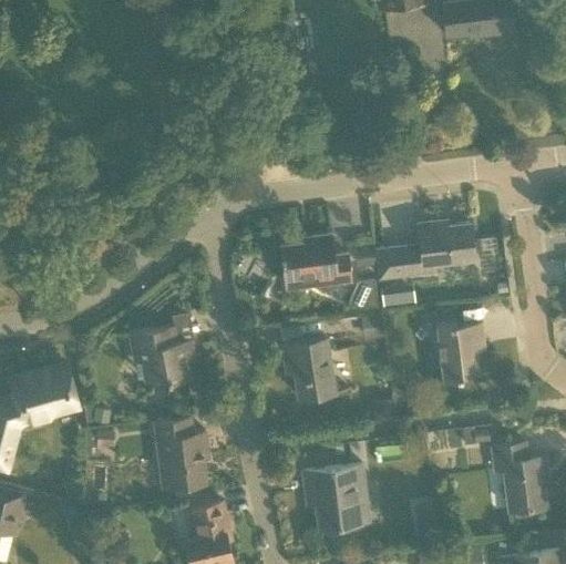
[(426,0),(382,0),(383,12),(428,7),(426,0)]
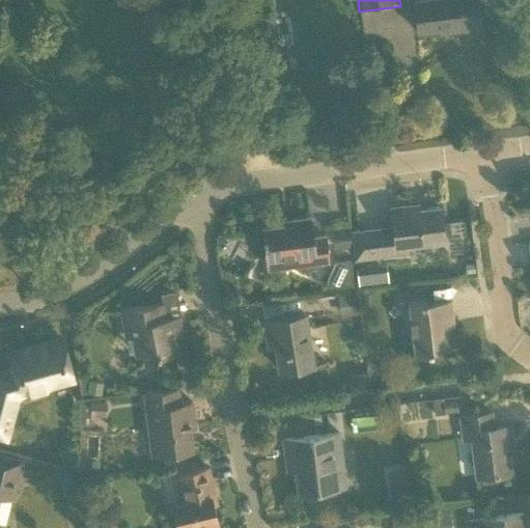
[(482,31),(480,10),(478,0),(434,0),(415,2),(419,36),(454,31),(455,35),(482,31)]
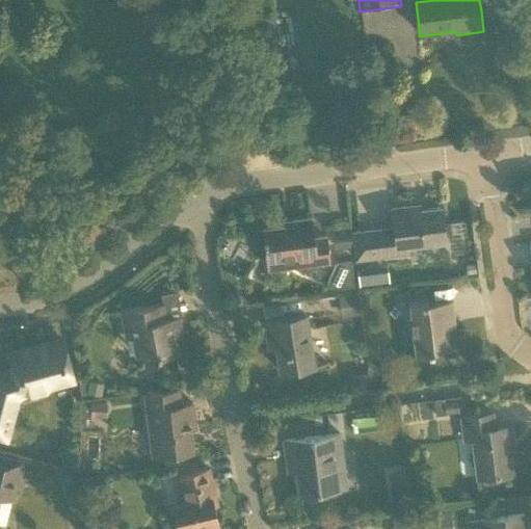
[(414,213),(414,208),(393,211),(395,230),(377,232),(381,260),(400,258),(399,252),(447,245),(442,210),(414,213)]
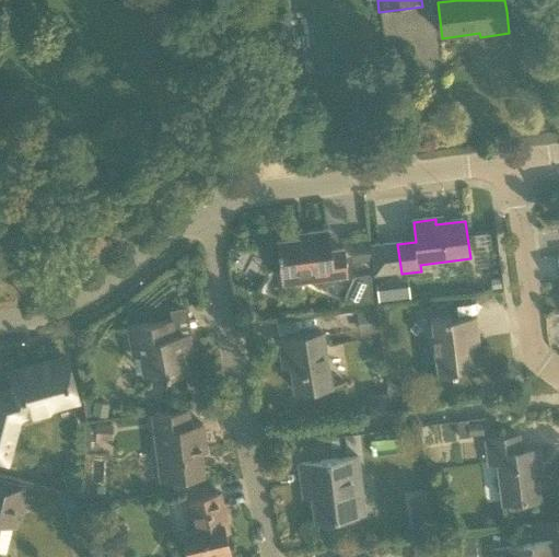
[(333,255),(328,233),(309,235),(310,240),(278,244),(280,256),(279,256),(282,288),(349,279),(345,253),(333,255)]
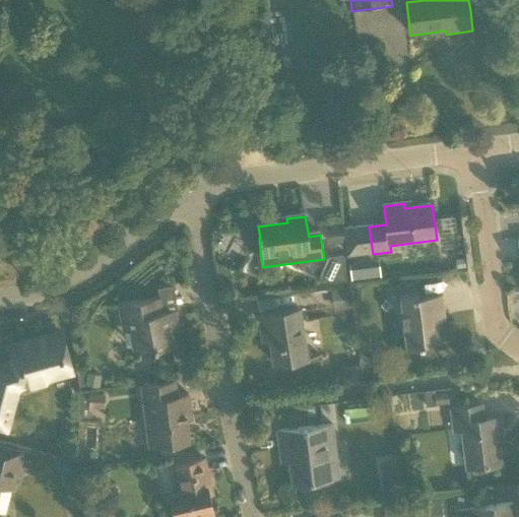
[(347,281),(343,256),(331,257),(330,260),(329,260),(321,276),(322,276),(321,278),(331,283),(347,281)]
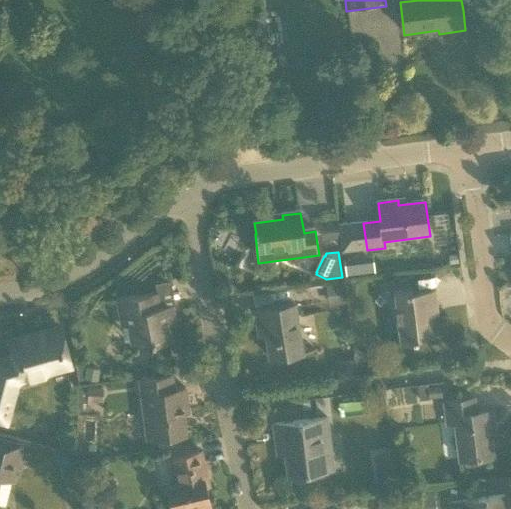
[(254,296),(255,307),(288,303),(287,292),(254,296)]
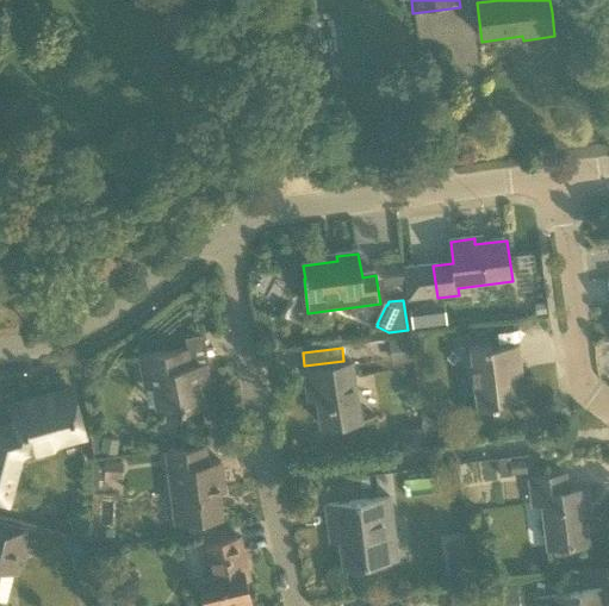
[(523,367),(521,348),(491,351),(491,350),(470,353),(477,411),(499,408),(498,406),(517,404),(513,368),(523,367)]
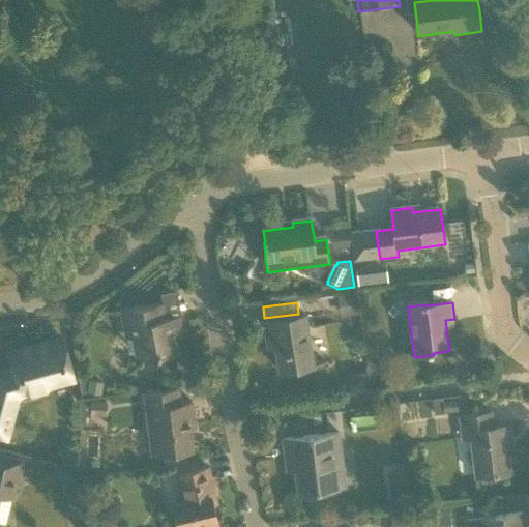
[(157,353),(158,358),(178,354),(174,327),(181,326),(179,318),(167,320),(165,304),(122,312),(126,341),(138,339),(141,355),(157,353)]
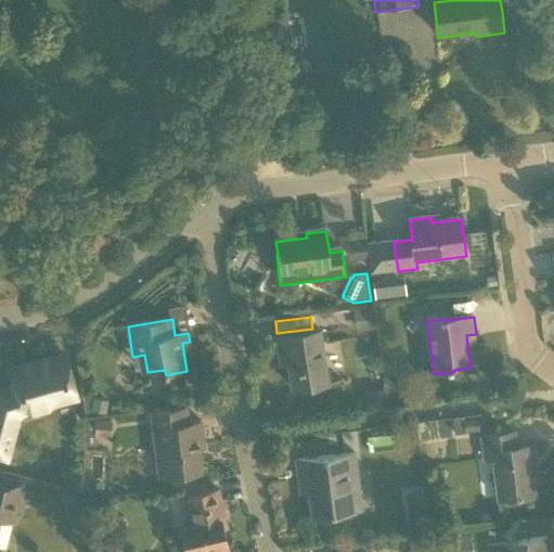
[(330,384),(321,332),(277,338),(280,356),(287,355),(293,392),(343,383),(343,382),(330,384)]
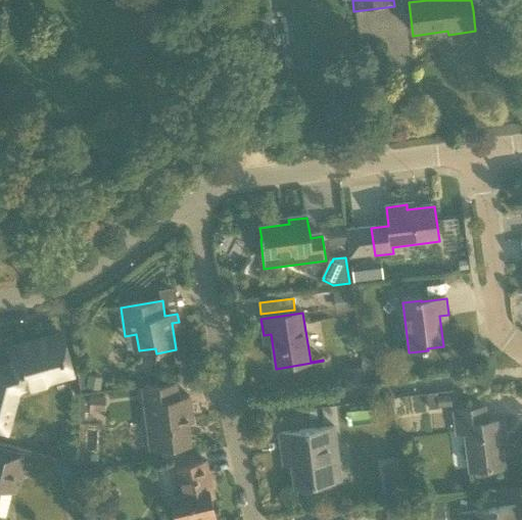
[(0,432),(7,434),(18,391),(75,374),(62,336),(9,350),(14,368),(0,370),(0,432)]
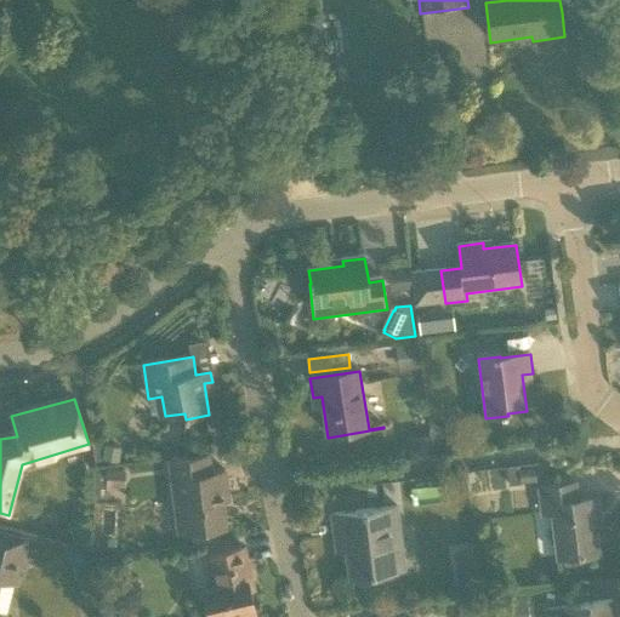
[(106,447),(102,462),(119,464),(121,450),(106,447)]
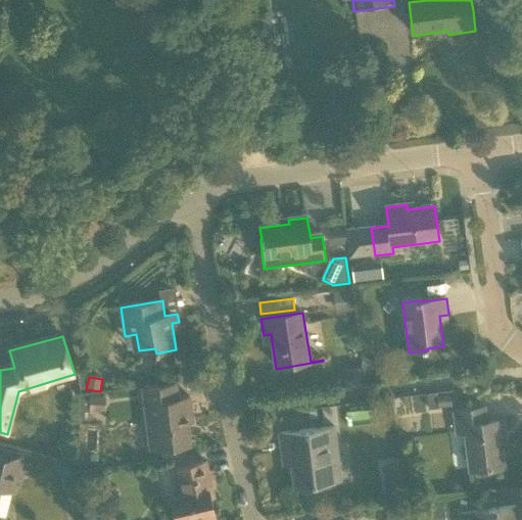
[(178,400),(176,385),(143,387),(149,434),(155,434),(157,448),(190,445),(187,417),(192,417),(190,398),(178,400)]
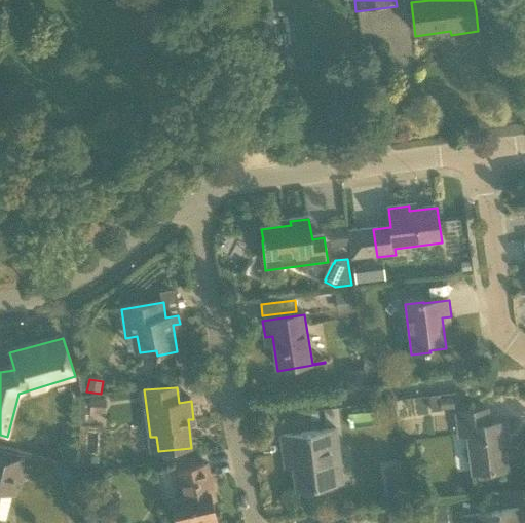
[(402,418),(430,417),(429,398),(401,400),(402,418)]
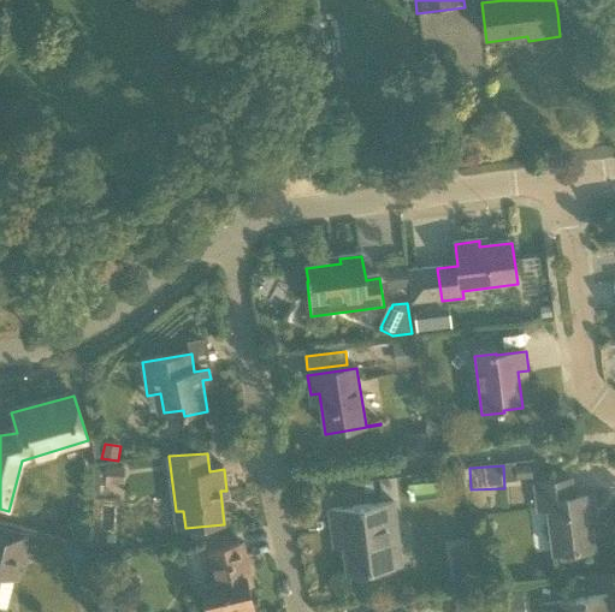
[(574,498),(572,481),(536,486),(539,514),(549,512),(555,557),(595,551),(591,518),(597,517),(595,495),(574,498)]
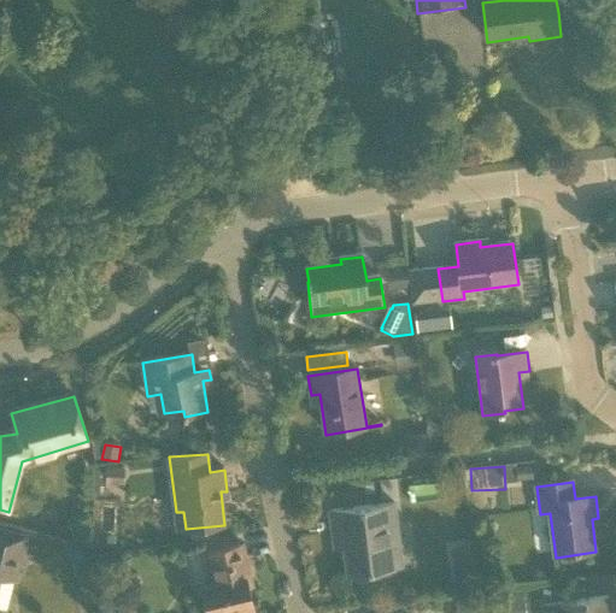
[(399,528),(396,506),(386,507),(386,506),(330,513),(333,535),(342,534),(348,577),(394,571),(388,529),(399,528)]
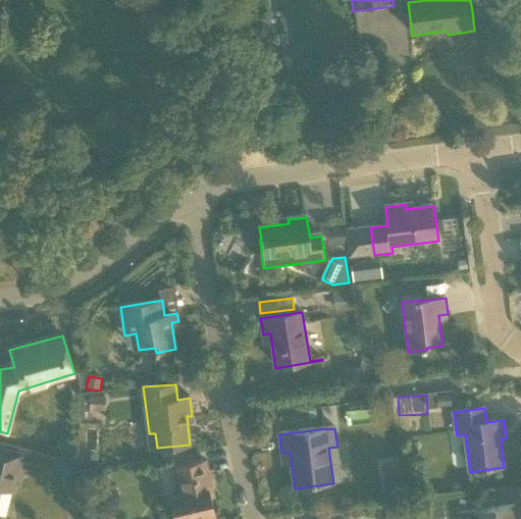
[(0,488),(13,492),(23,458),(0,451),(0,488)]
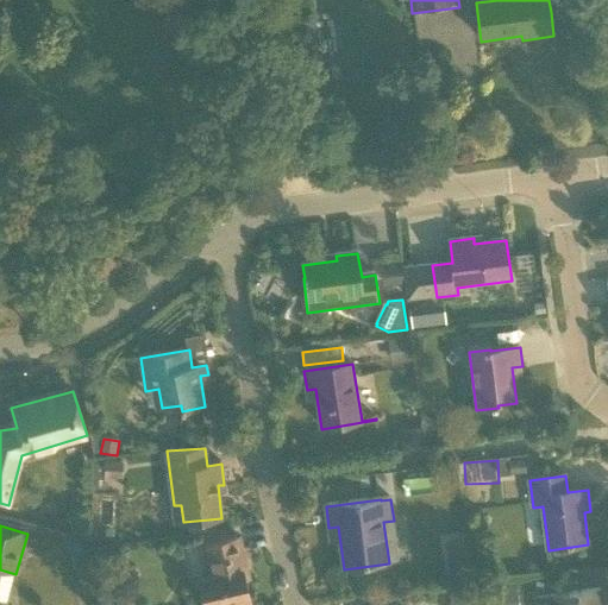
[(245,604),(251,603),(244,572),(249,571),(240,540),(204,549),(211,578),(200,581),(205,604),(245,604)]
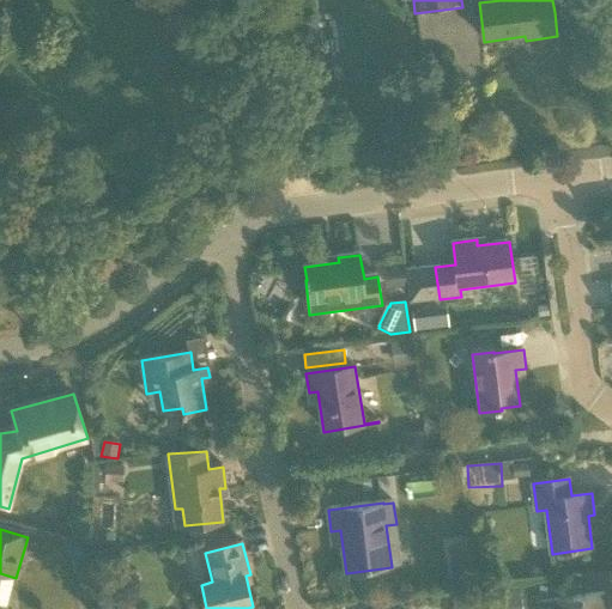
[(473,567),(452,570),(454,585),(476,582),(473,567)]
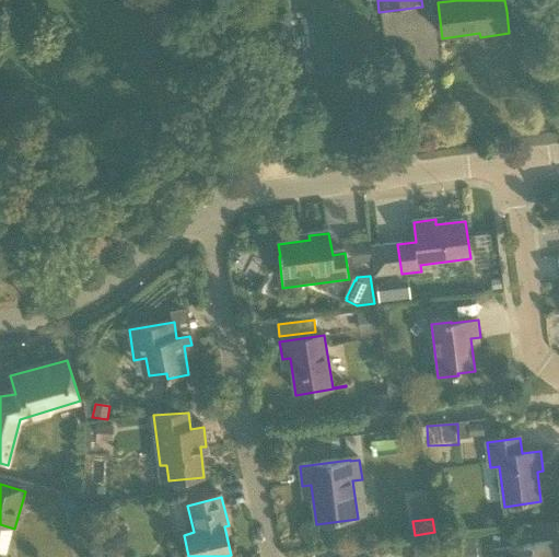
[(475,540),(449,542),(450,556),(463,556),(477,555),(475,540)]
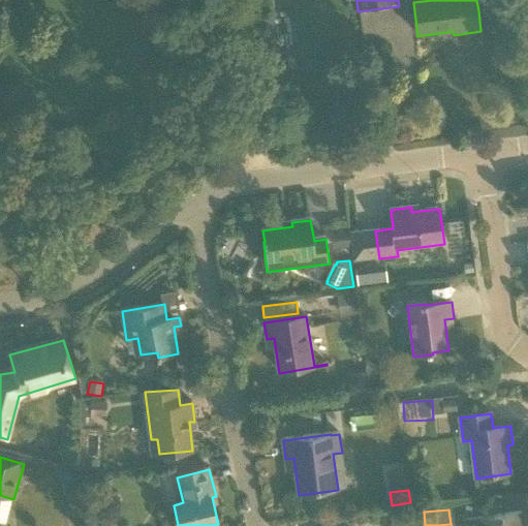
[(523,525),(522,514),(479,519),(479,521),(467,522),(467,525),(523,525)]
